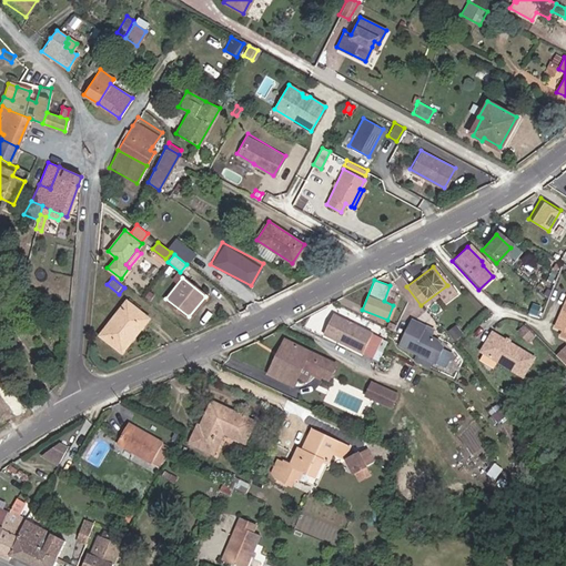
[(565,299),(564,297),(557,315),(558,315),(557,319),(556,319),(551,333),(558,336),(556,342),(565,344),(565,299)]
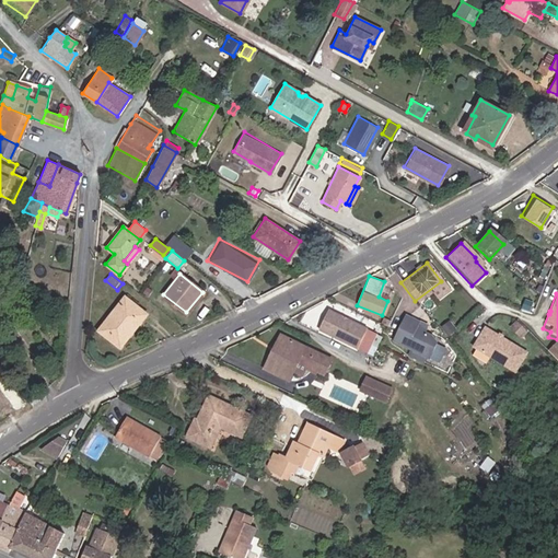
[(137,318),(140,321),(147,313),(124,295),(97,329),(111,339),(113,336),(119,341),(137,318)]
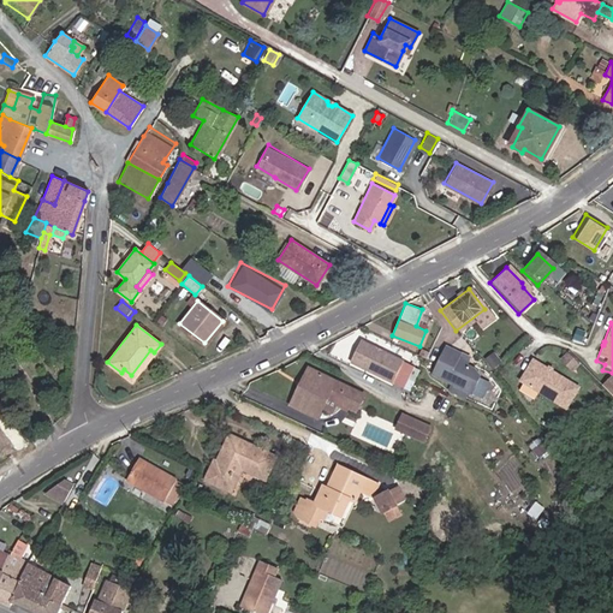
[(579,339),(572,335),(567,344),(576,347),(579,339)]
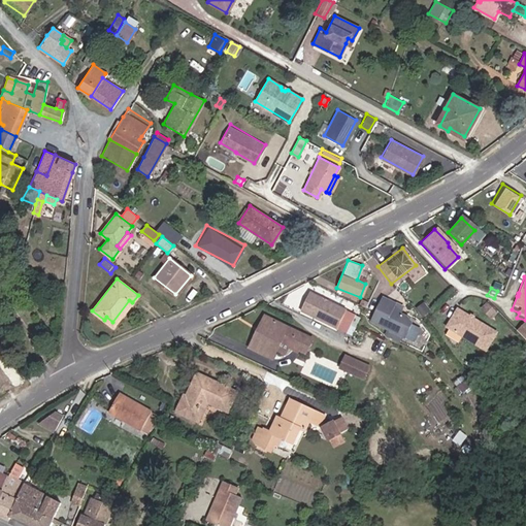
[(335,329),(344,310),(325,300),(324,303),(321,301),(322,299),(308,293),(299,310),(335,329)]
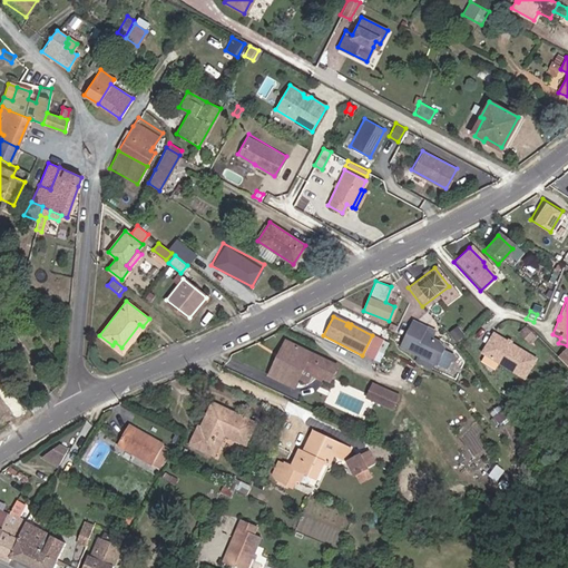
[(423,331),(409,323),(397,346),(433,365),(441,351),(436,343),(432,341),(430,345),(427,343),(429,338),(421,334),(423,331)]
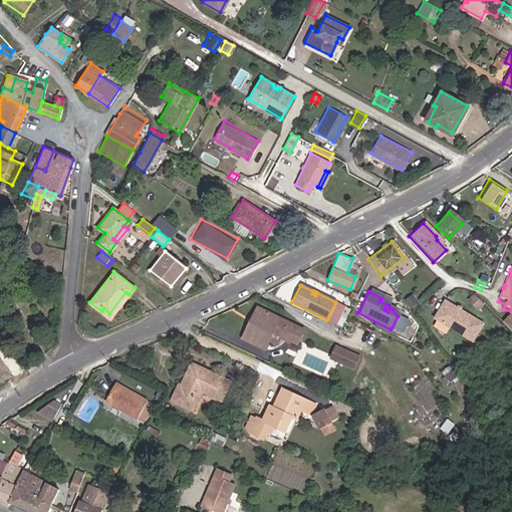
[(109,318),(129,294),(125,292),(109,313),(103,308),(101,311),(109,318)]
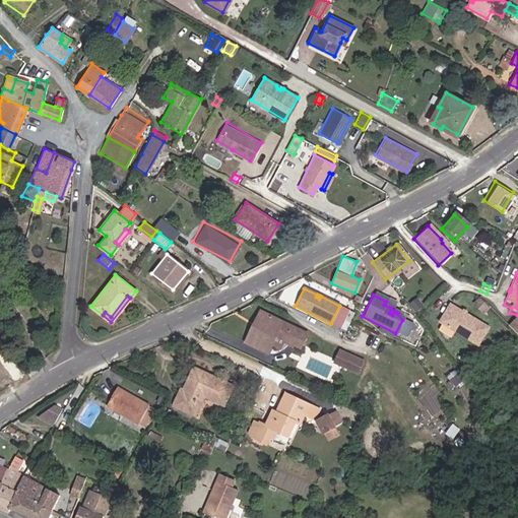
[(421,309),(415,301),(407,307),(413,314),(421,309)]
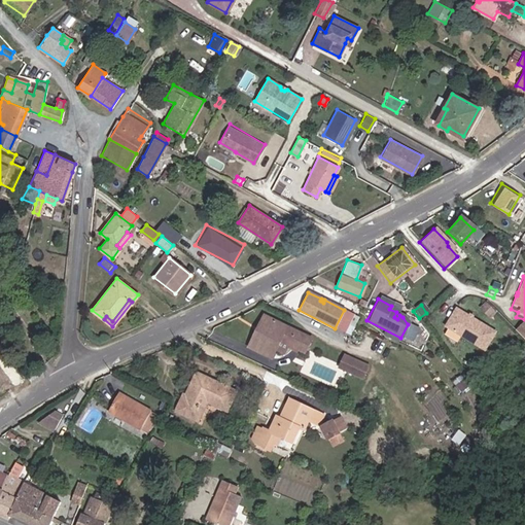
[(490,314),(483,306),(476,312),(484,320),(490,314)]
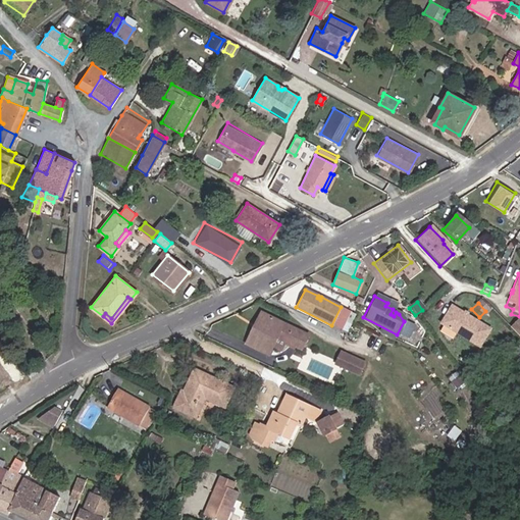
[(474,349),(485,331),(450,308),(438,326),(474,349)]
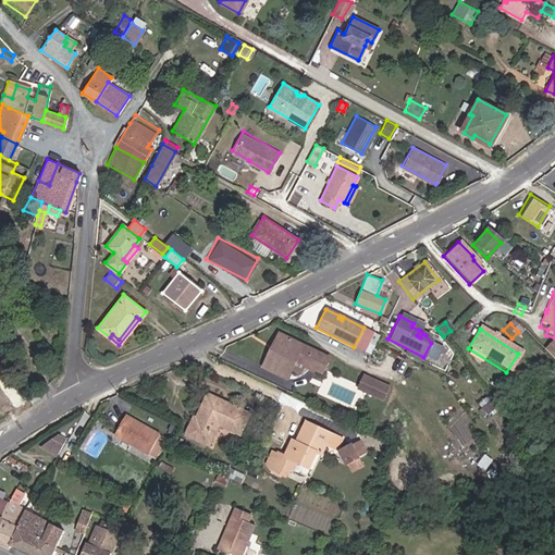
[(321,371),(328,356),(279,332),(262,365),(285,377),(291,367),(295,358),(304,362),(321,371)]
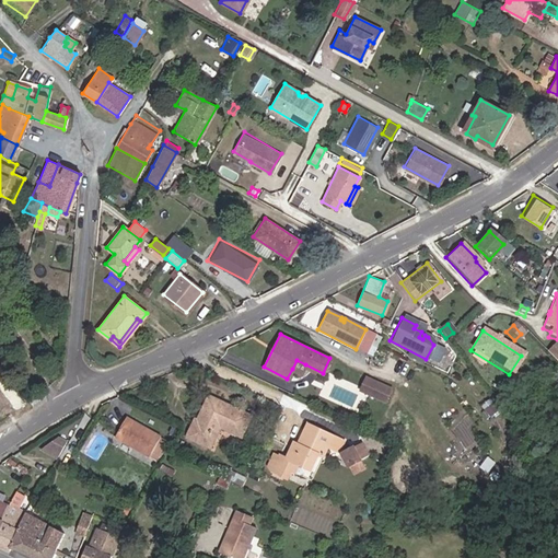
[(555,364),(557,361),(557,351),(554,347),(546,355),(555,364)]
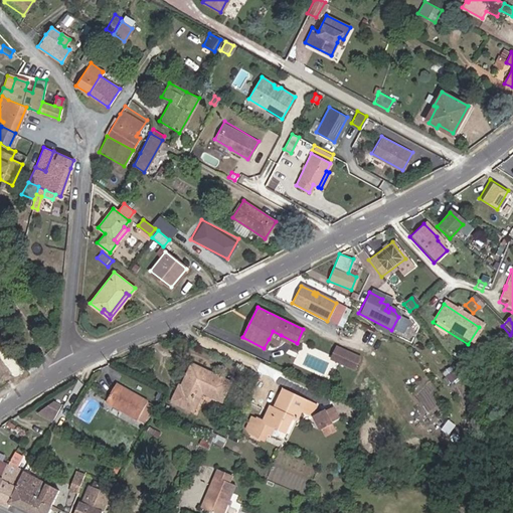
[(277,343),(281,335),(273,331),(269,339),(277,343)]
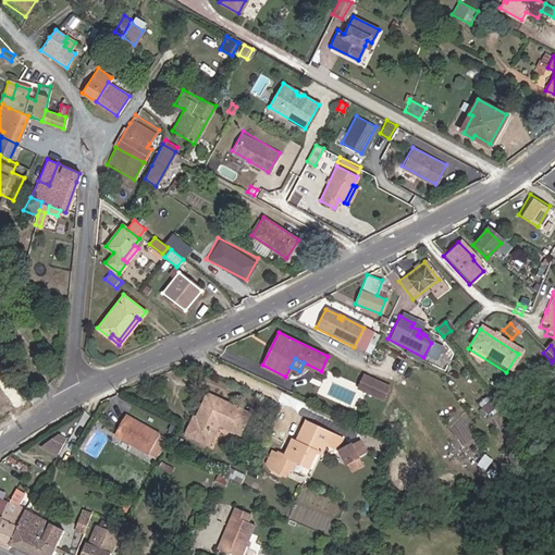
[(387,385),(362,374),(361,377),(369,381),(364,390),(382,398),(387,385)]
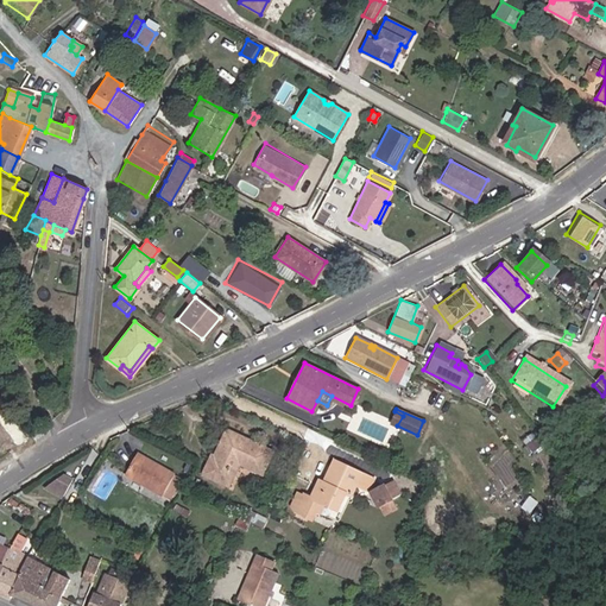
[(403,416),(395,411),(390,422),(397,425),(403,416)]
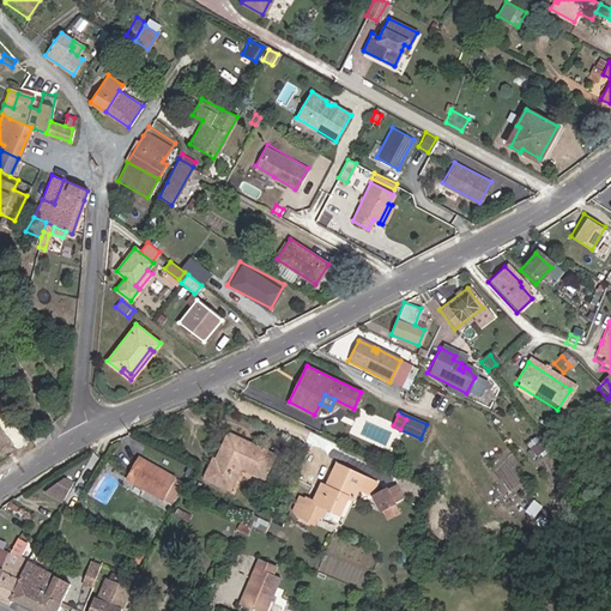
[(262,476),(273,455),(228,434),(216,460),(213,458),(204,477),(229,488),(239,465),(262,476)]
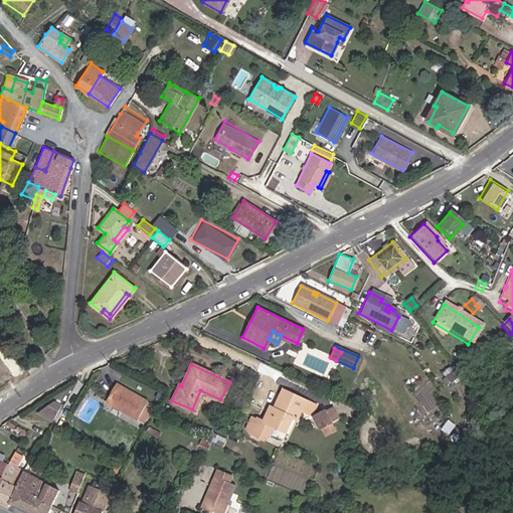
[(446,382),(452,377),(448,371),(441,376),(446,382)]
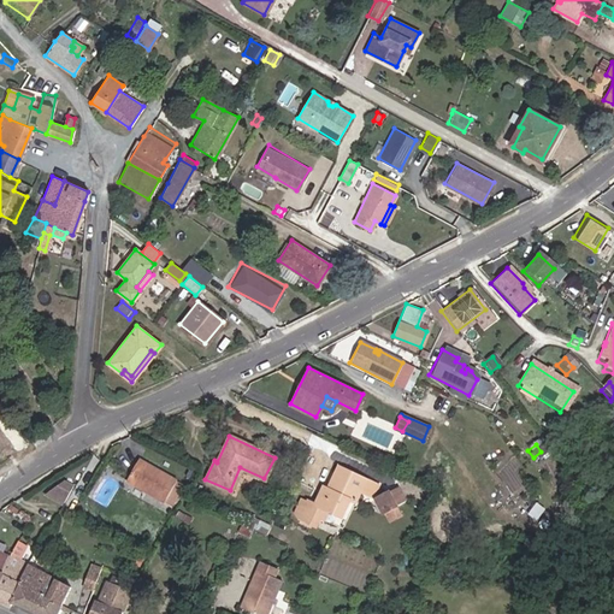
[(177,479),(139,458),(127,479),(164,501),(177,479)]
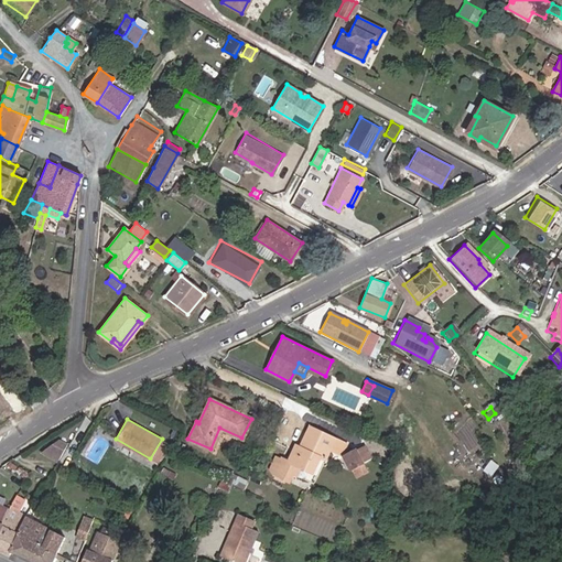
[(295,464),(300,465),(312,471),(320,454),(324,456),(328,449),(339,453),(344,443),(309,427),(300,446),(295,444),(288,461),(281,457),(273,474),(288,479),(291,473),(295,464)]
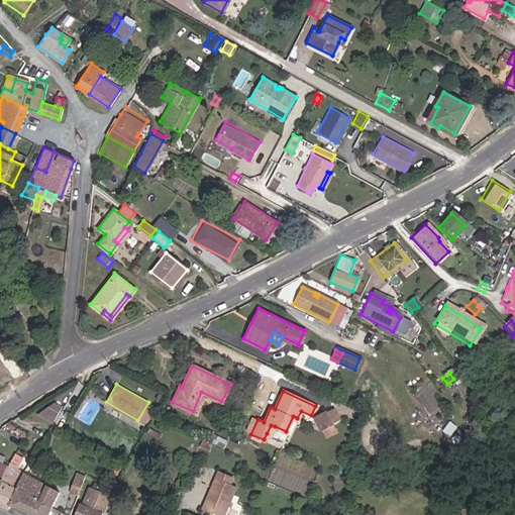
[(122,411),(106,402),(101,411),(117,420),(122,411)]
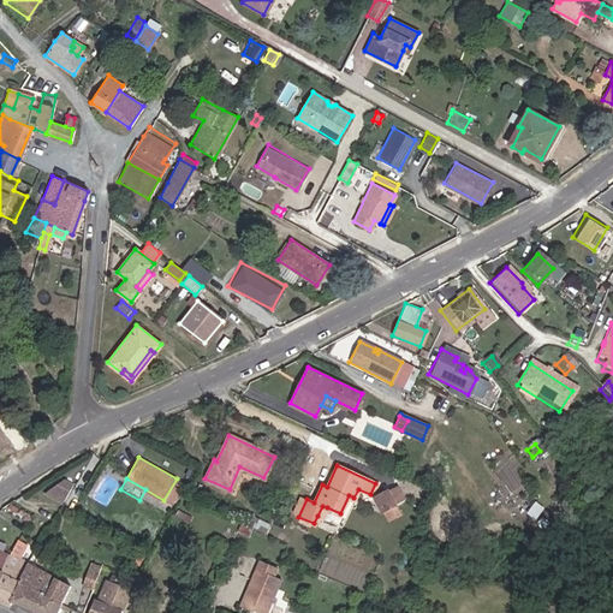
[(61,501),(71,486),(63,480),(46,493),(61,501)]
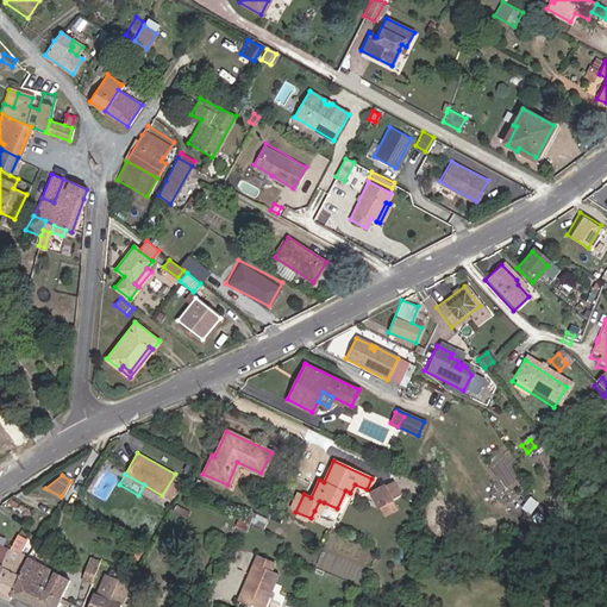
[(393,482),(385,486),(390,498),(399,493),(393,482)]
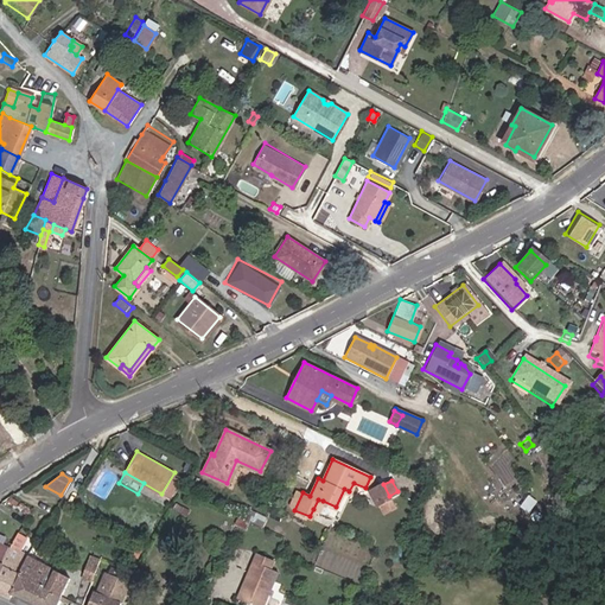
[(389,496),(383,484),(369,491),(377,504),(390,497),(389,496)]
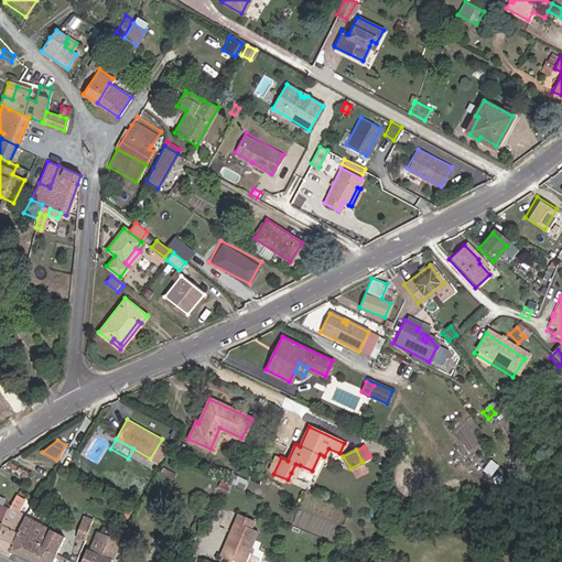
[(0,500),(7,505),(10,499),(0,494),(0,500)]
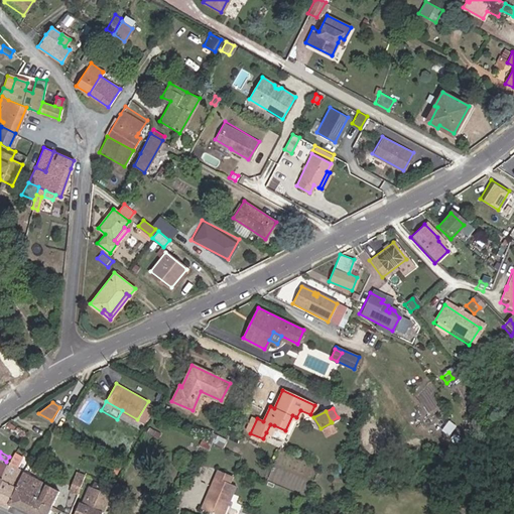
[(8,465),(15,468),(20,458),(14,455),(8,465)]
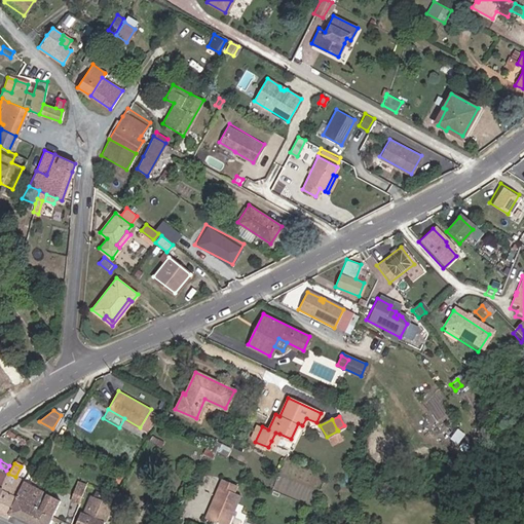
[(2,488),(0,492),(0,513),(6,516),(8,513),(15,497),(22,485),(22,484),(14,481),(15,477),(8,474),(2,488)]
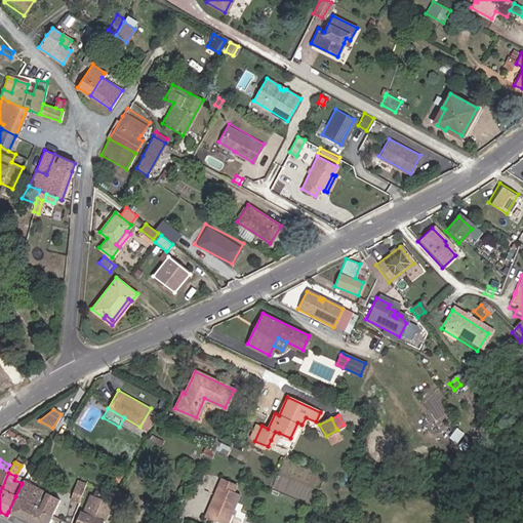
[(222,478),(205,516),(219,522),(226,522),(239,493),(233,491),(236,484),(222,478)]
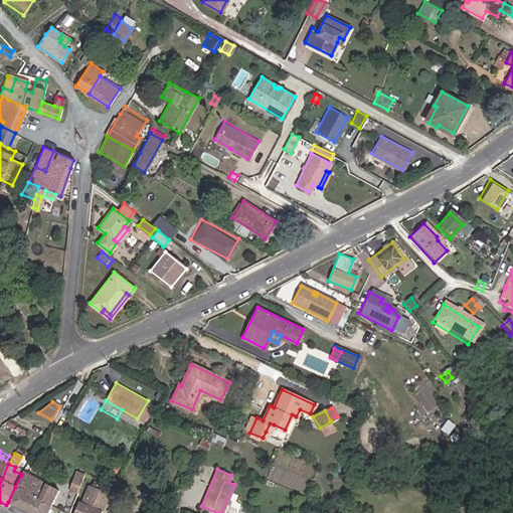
[(15,487),(50,504),(57,490),(22,471),(21,474),(21,475),(15,487)]
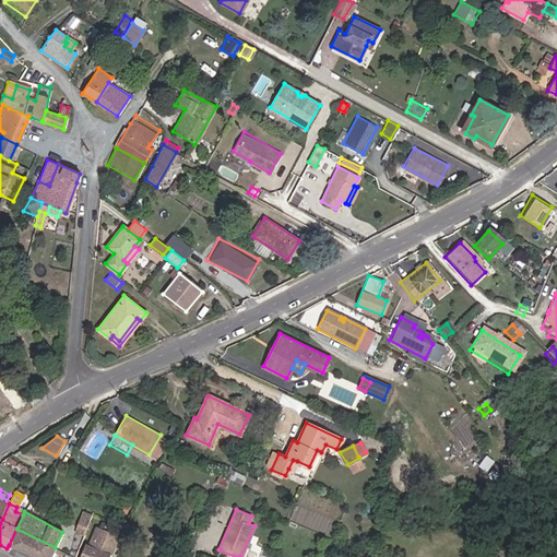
[(83,534),(89,520),(81,517),(74,531),(83,534)]
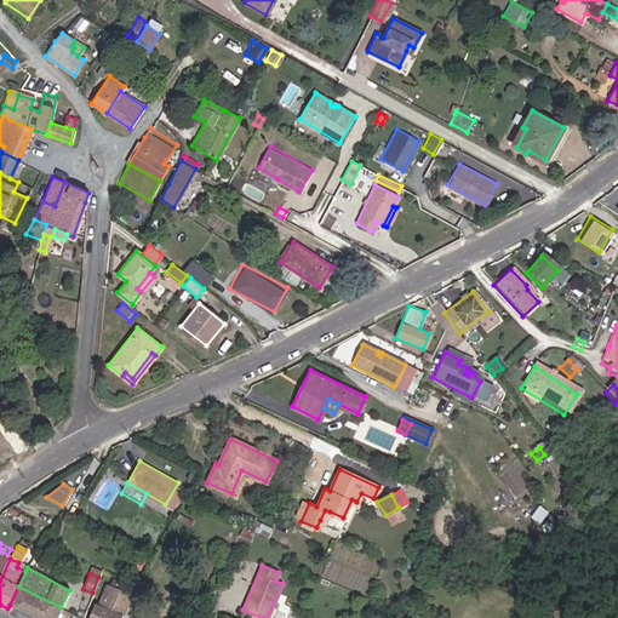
[(95,604),(89,617),(120,617),(131,594),(129,593),(132,585),(113,578),(109,585),(106,584),(98,605),(95,604)]
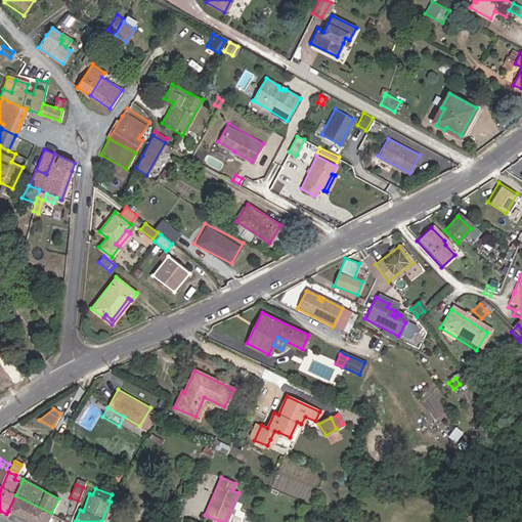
[(8,511),(32,521),(47,521),(51,513),(15,495),(8,511)]
